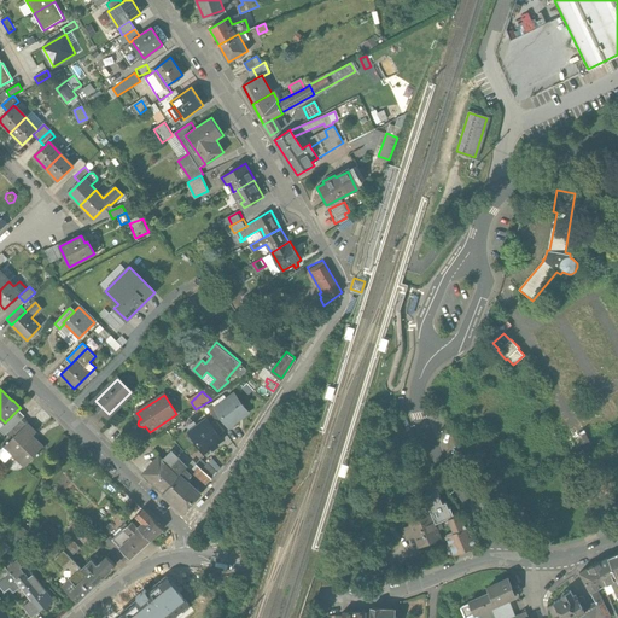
[(234,395),(216,407),(229,425),(248,413),(234,395)]
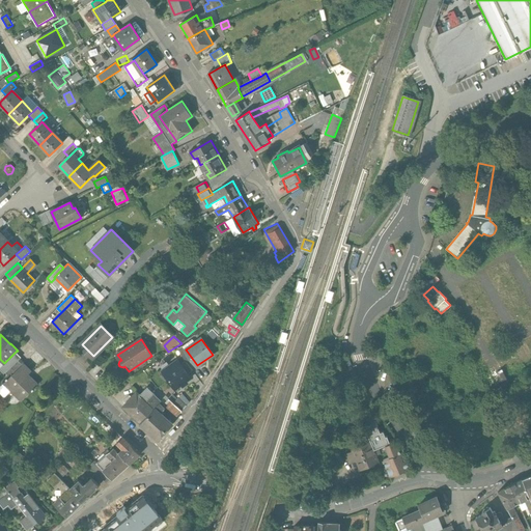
[(177,360),(172,364),(171,366),(164,372),(172,384),(173,384),(176,388),(182,384),(182,385),(184,386),(187,383),(187,382),(186,381),(190,378),(188,374),(180,364),(177,360)]
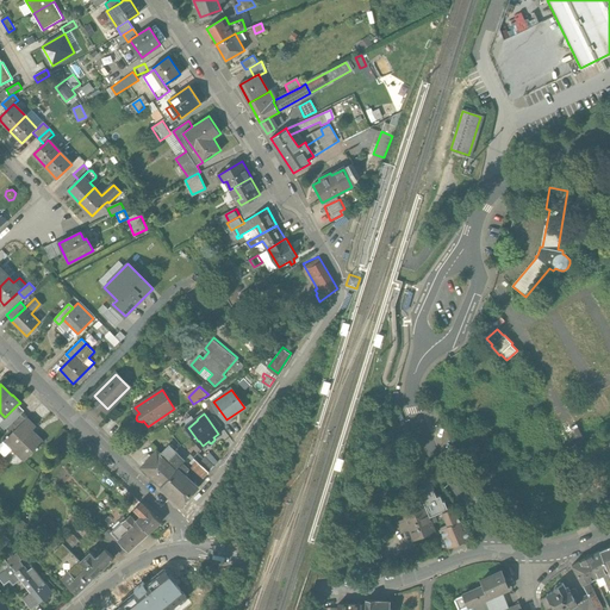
[(222,425),(213,414),(207,418),(216,430),(222,425)]
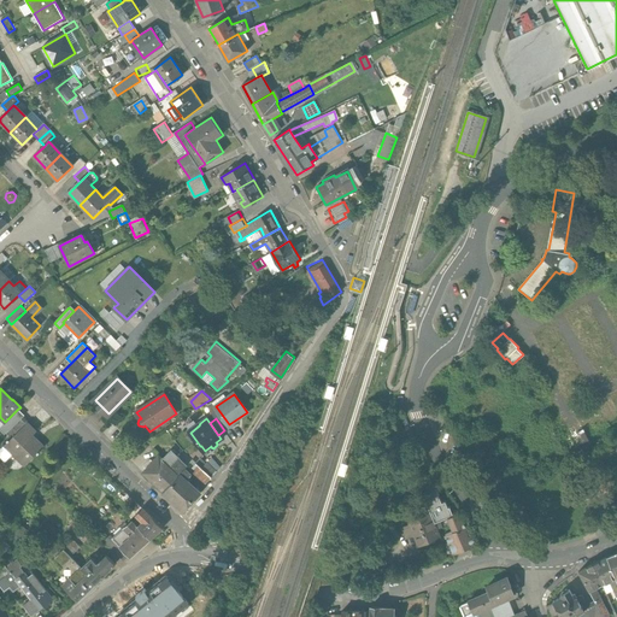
[(28,424),(7,444),(13,450),(11,452),(24,466),(43,447),(33,436),(36,433),(28,424)]
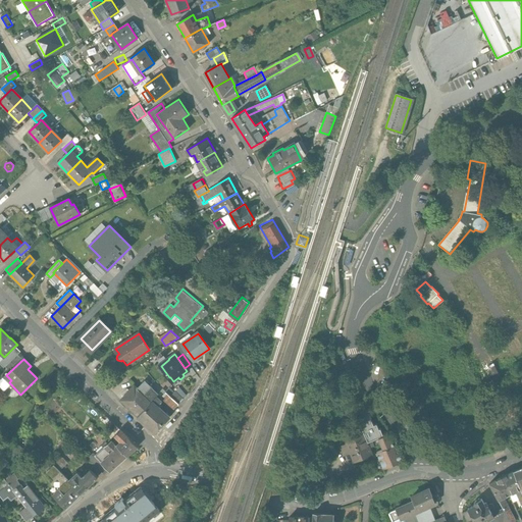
[(482,371),(488,382),(500,376),(493,366),(482,371)]
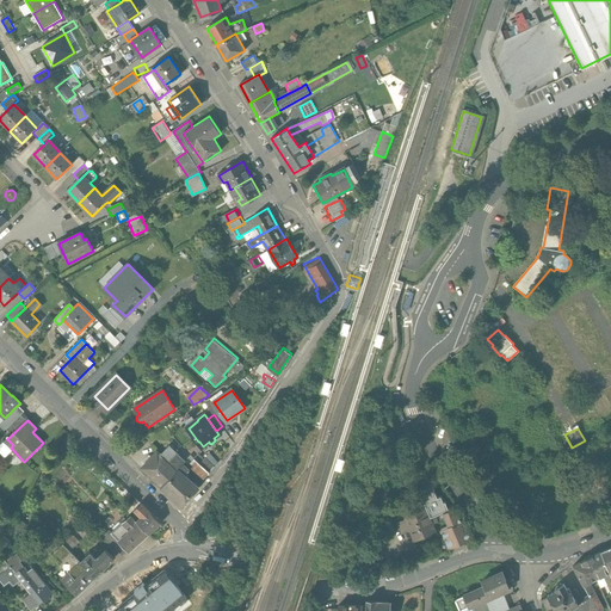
[(160,454),(158,451),(141,468),(161,487),(177,470),(168,462),(177,452),(168,445),(160,454)]
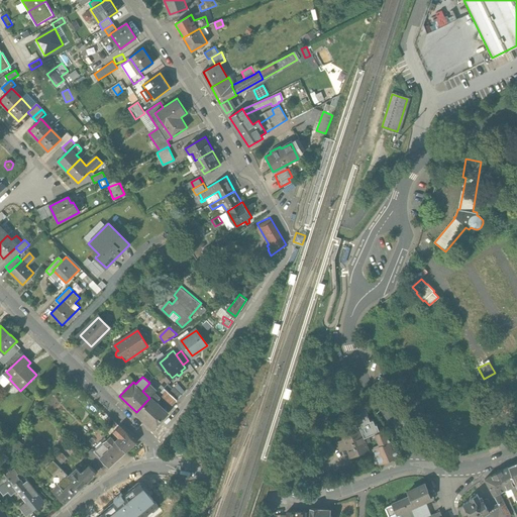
[(149,398),(136,412),(153,428),(168,413),(156,401),(161,396),(172,405),(177,400),(169,393),(164,388),(160,392),(149,383),(142,391),(149,398)]
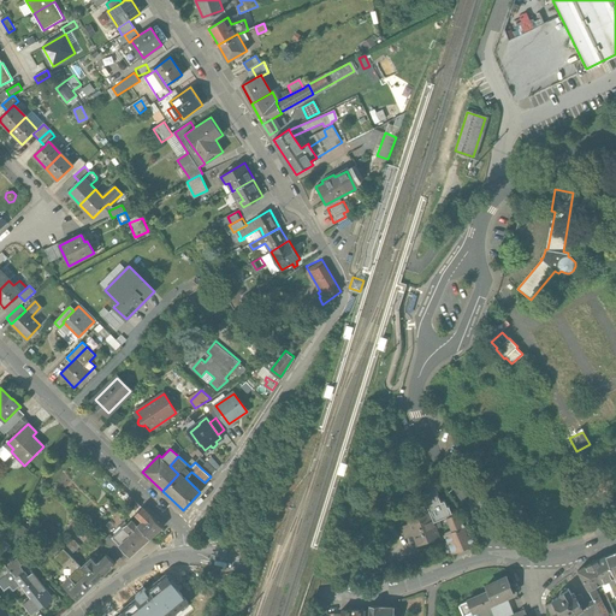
[(205,463),(199,457),(195,462),(201,468),(205,463)]
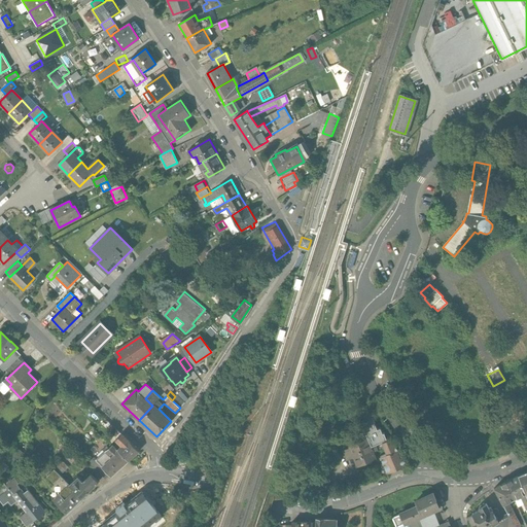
[(185,402),(177,395),(175,396),(172,400),(180,408),(185,402)]
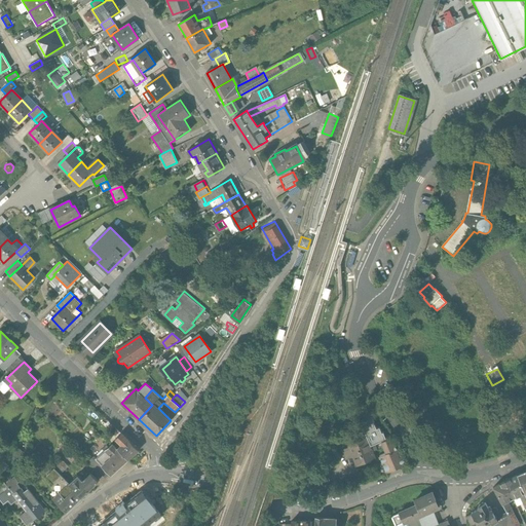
[(372,418),(361,423),(367,438),(370,446),(381,441),(381,442),(386,440),(383,431),(381,433),(379,427),(376,428),(372,418)]
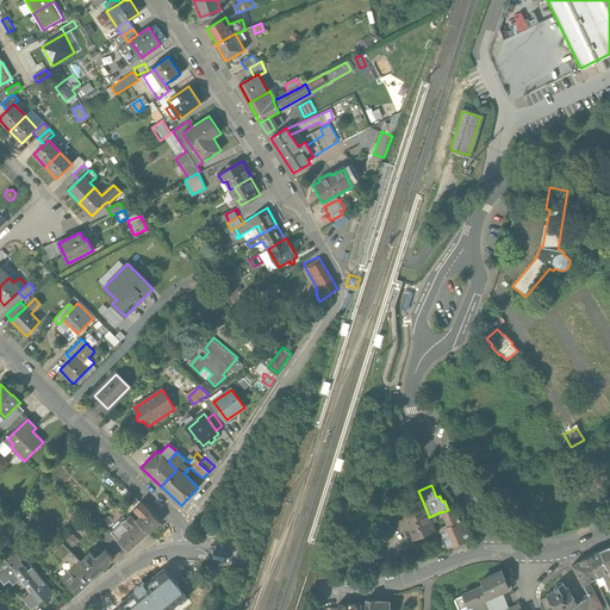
[(139,502),(129,492),(124,497),(134,508),(139,502)]
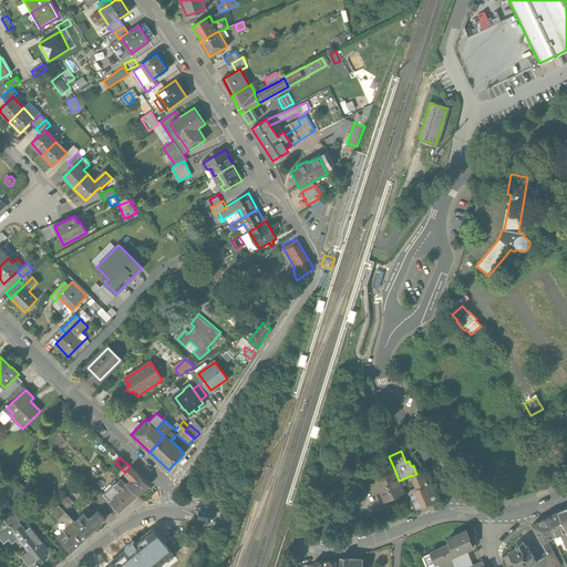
[(150,485),(131,468),(125,474),(131,480),(126,484),(138,495),(150,485)]
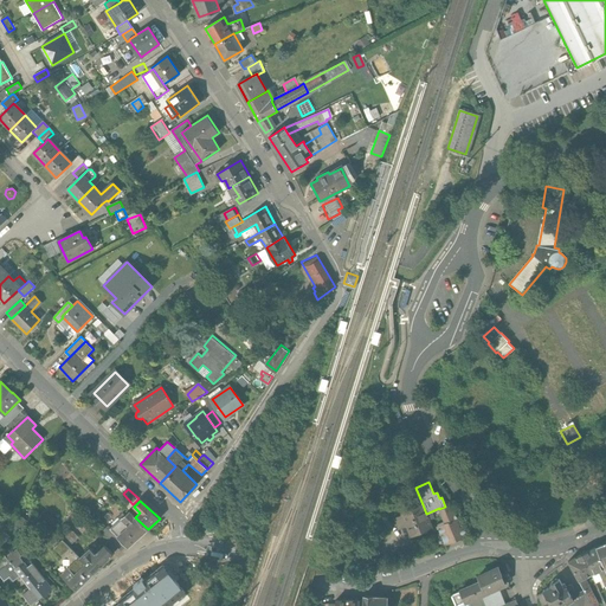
[(423,504),(400,513),(401,515),(406,526),(411,536),(432,528),(426,514),(423,504)]
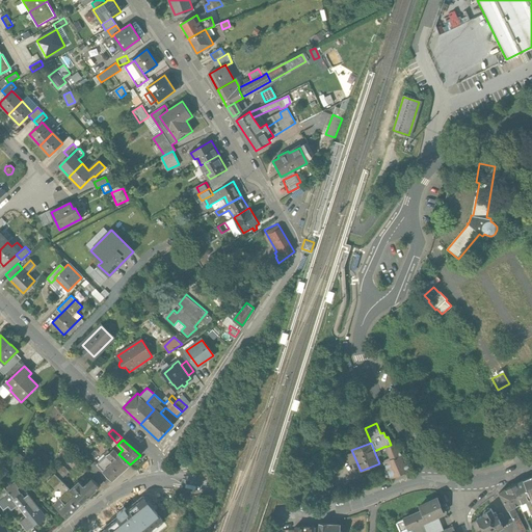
[(391,458),(383,461),(391,478),(410,470),(406,459),(397,449),(396,449),(393,444),(391,445),(386,447),(391,458)]
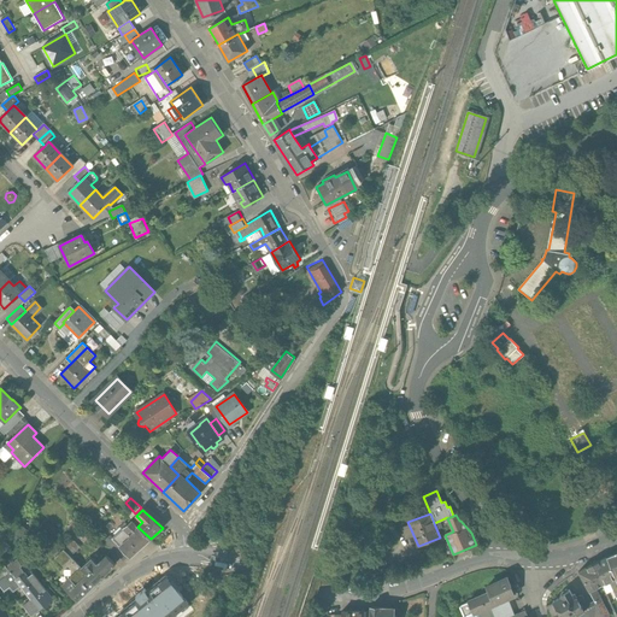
[(137,527),(131,521),(124,528),(131,535),(119,546),(130,558),(151,539),(137,527)]
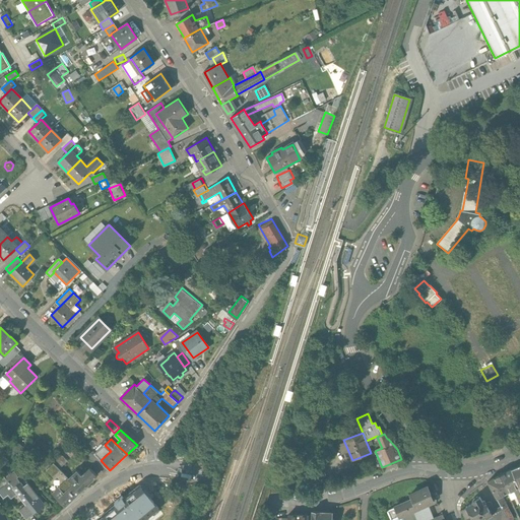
[(344,442),(338,444),(341,454),(348,451),(344,442)]
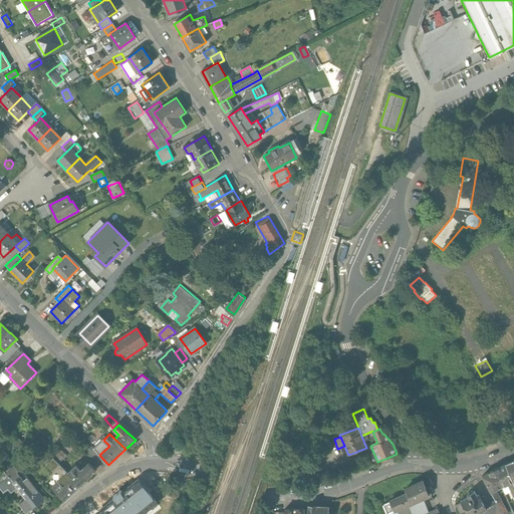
[(323,438),(311,451),(320,459),(332,446),(327,442),(323,438)]
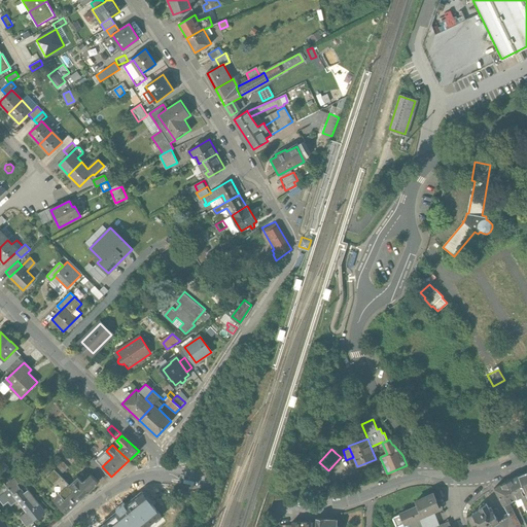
[(78,478),(69,467),(68,467),(60,459),(51,467),(55,470),(70,486),(78,478)]
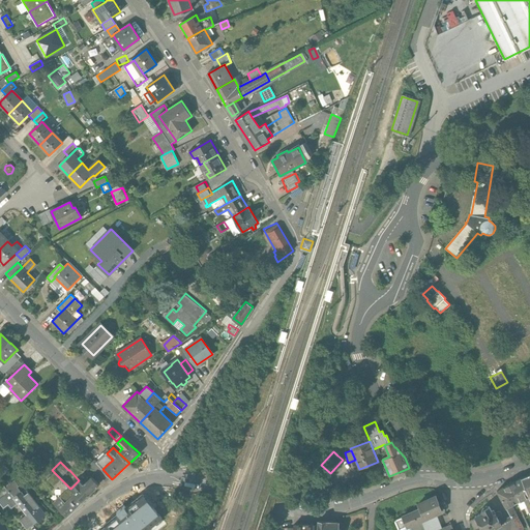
[(70,489),(55,473),(47,480),(54,488),(56,487),(61,492),(59,493),(59,495),(61,497),(54,503),(67,518),(71,512),(83,501),(70,489)]
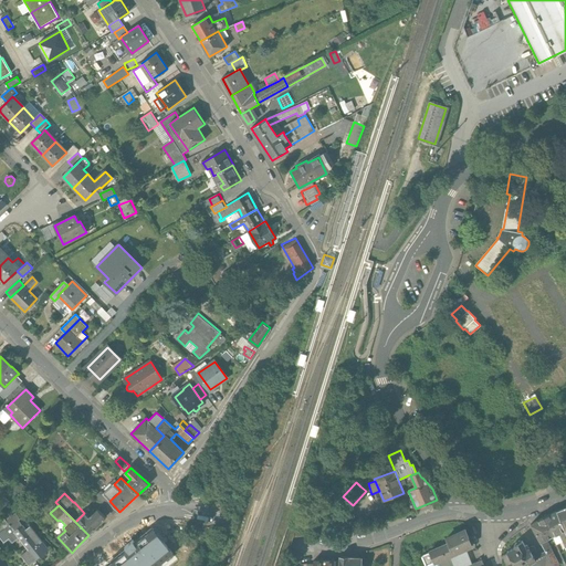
[(90,517),(84,513),(75,522),(87,535),(101,522),(106,517),(98,509),(90,517)]
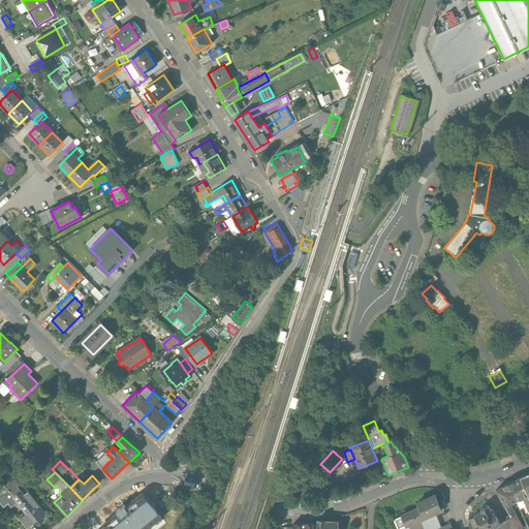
[(528,498),(521,477),(508,484),(517,500),(523,497),(528,510),(528,498)]
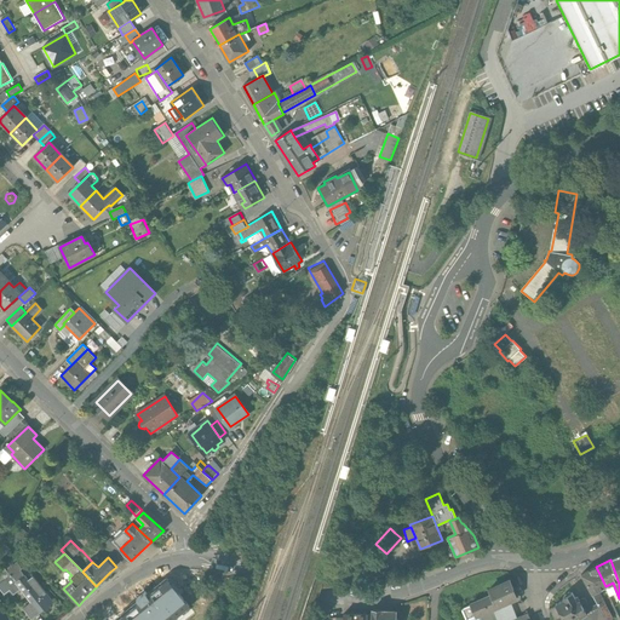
[(4,574),(3,575),(6,580),(10,578),(11,579),(15,584),(23,577),(27,581),(30,579),(23,568),(21,570),(16,564),(4,574)]
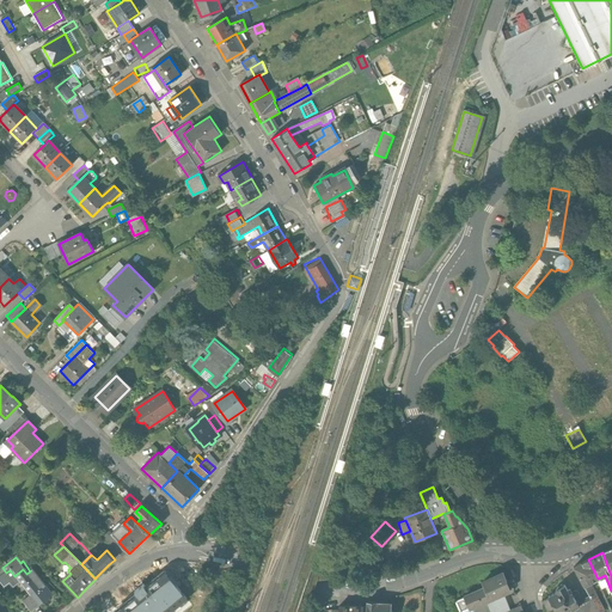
[(598,579),(588,560),(575,568),(585,587),(592,583),(598,580),(598,579)]
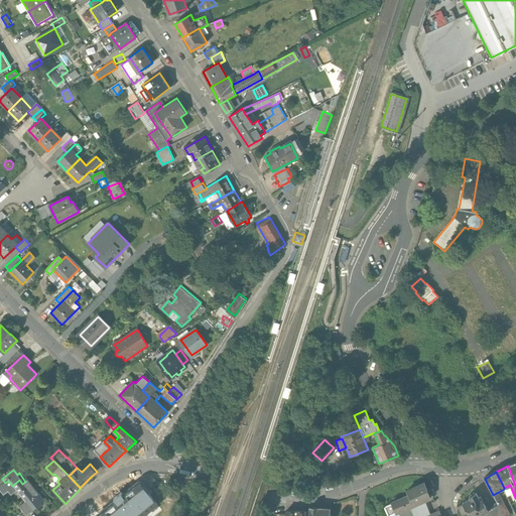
[(39,497),(26,481),(25,482),(22,484),(19,480),(12,486),(9,482),(8,481),(5,483),(3,485),(8,492),(9,491),(12,495),(11,496),(17,492),(26,503),(19,508),(24,515),(25,515),(41,504),(37,499),(39,497)]
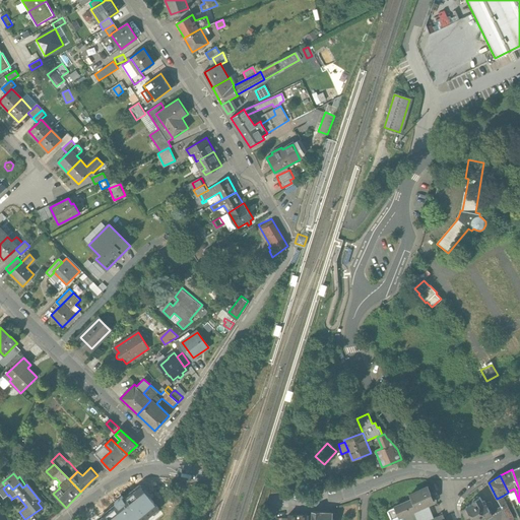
[(428,486),(409,495),(411,500),(387,510),(391,519),(398,516),(402,515),(411,510),(434,501),(428,486)]
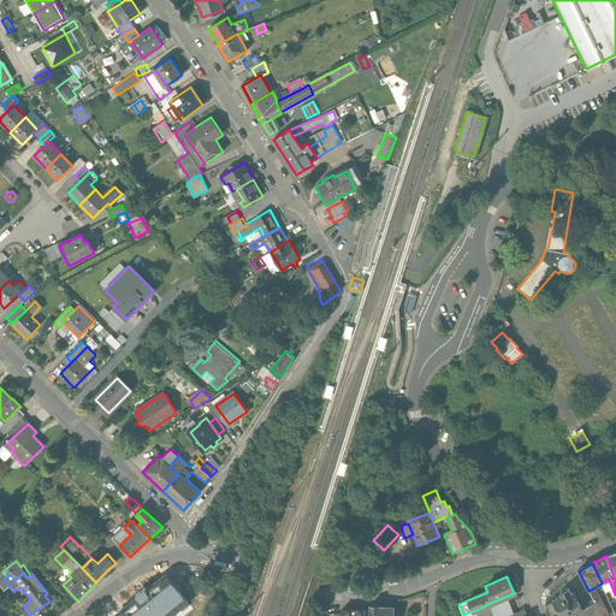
[(188,615),(194,611),(170,582),(129,615),(188,615)]
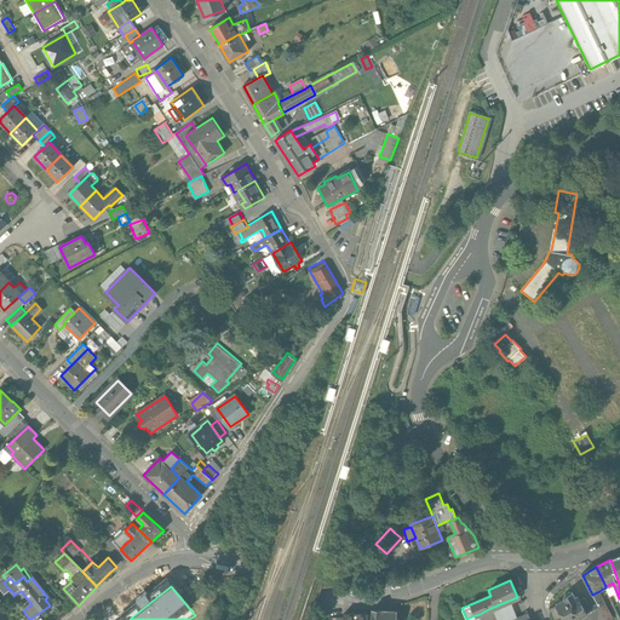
[(572,592),(569,591),(566,593),(566,596),(563,597),(564,600),(556,603),(557,604),(551,608),(557,618),(562,614),(564,619),(596,619),(598,619),(592,608),(586,612),(580,600),(579,600),(578,596),(575,597),(573,591),(572,592)]
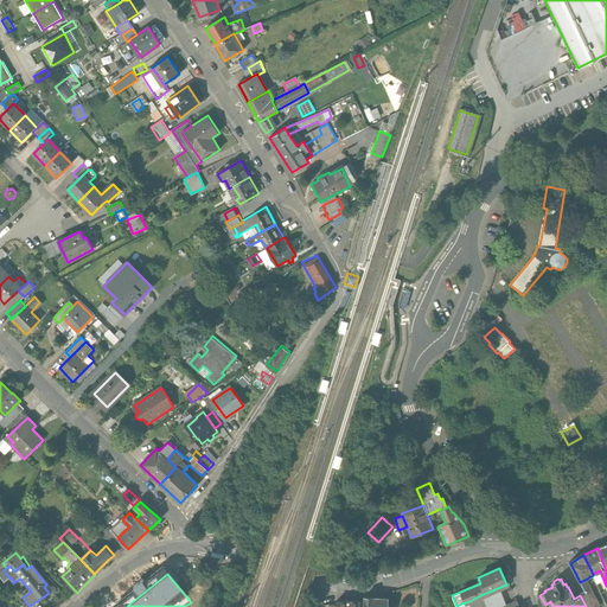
[(596,606),(601,605),(587,579),(580,582),(586,593),(593,606),(596,606)]
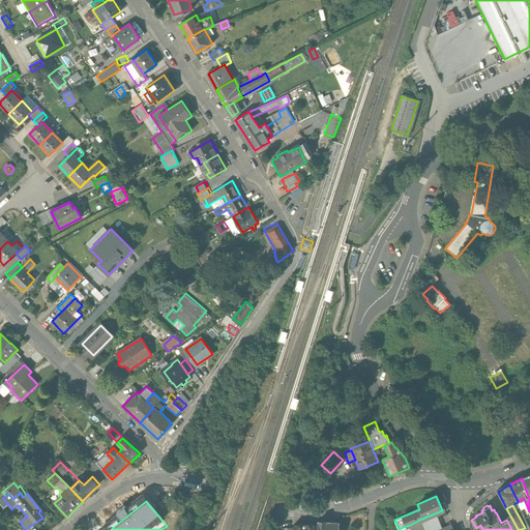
[(518,529),(511,518),(506,520),(511,529),(518,529)]
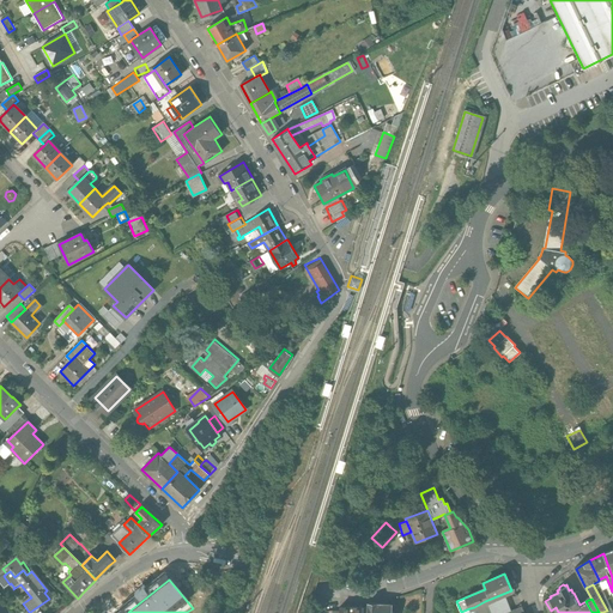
[(490,612),(485,601),(474,607),(475,612),(490,612)]
